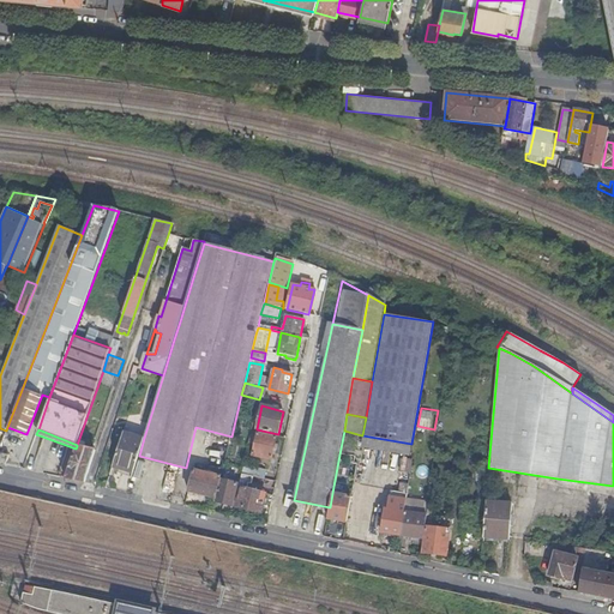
[(272,459),(277,437),(252,431),(252,434),(257,437),(253,456),(272,459)]
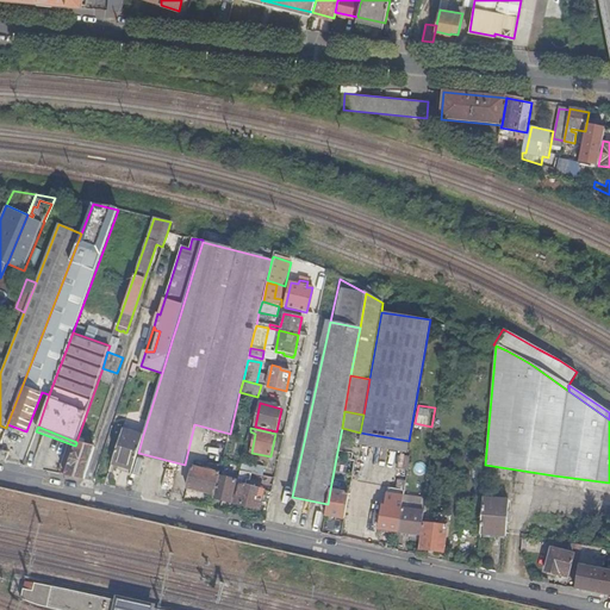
[(352,455),(355,431),(342,428),(337,452),(352,455)]
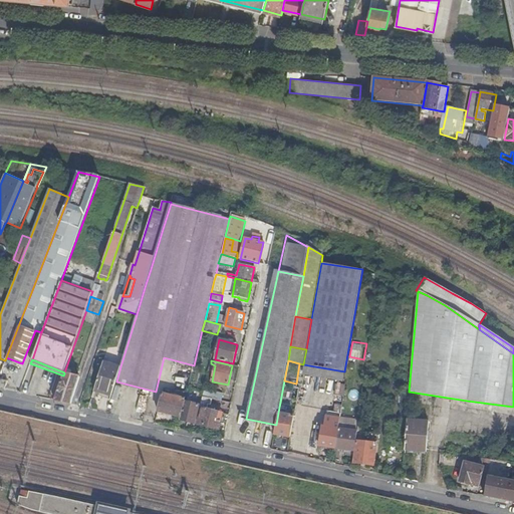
[(116,381),(120,366),(103,361),(94,391),(111,396),(116,381)]
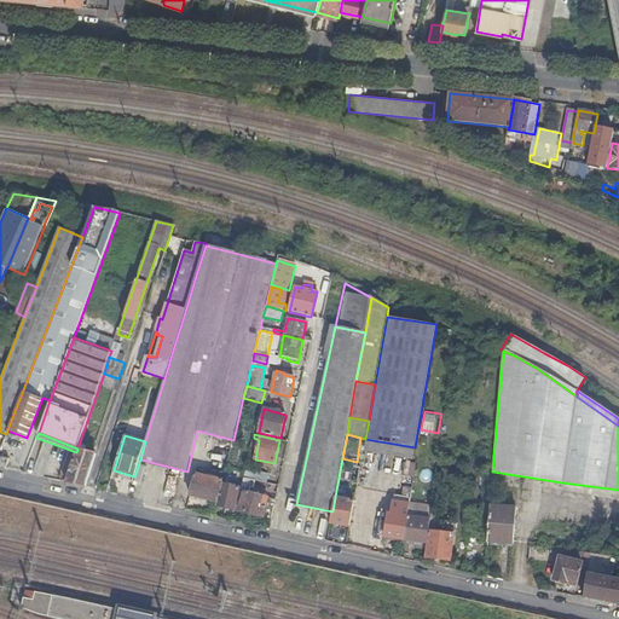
[(86,486),(97,453),(77,450),(76,452),(67,482),(86,486)]
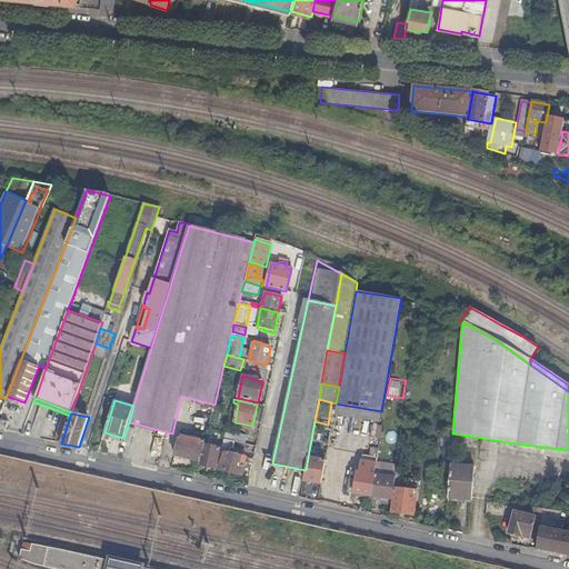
[(356,446),(365,446),(365,430),(357,430),(356,446)]
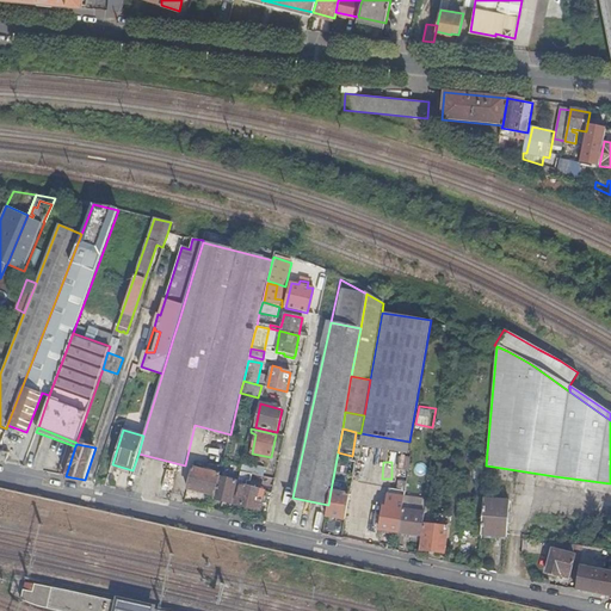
[(220,477),(222,467),(209,463),(207,471),(193,468),(187,489),(215,495),(220,477)]
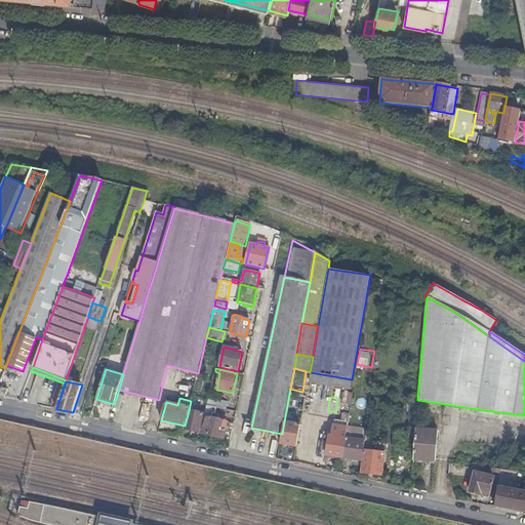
[(207,405),(225,409),(227,402),(209,398),(207,405)]
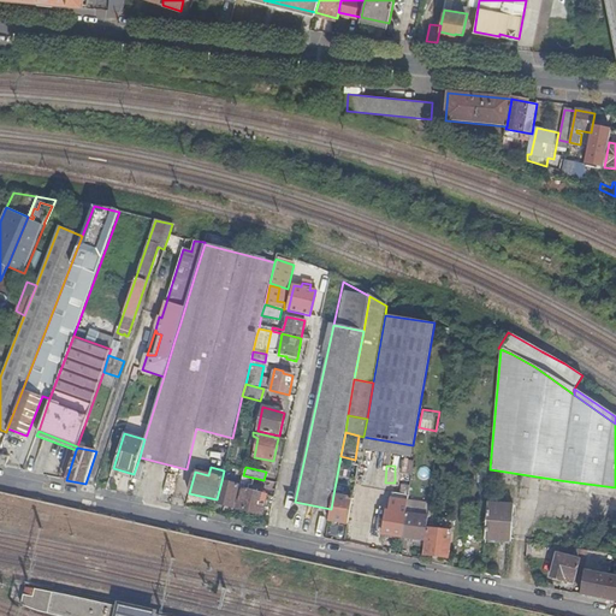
[(264,485),(264,480),(243,475),(242,481),(264,485)]
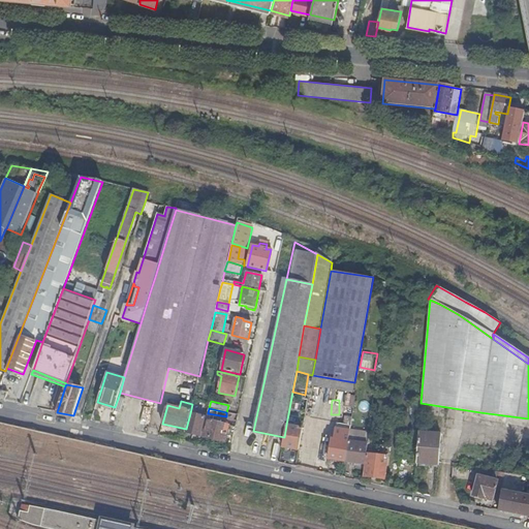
[(186,429),(186,432),(200,435),(205,416),(190,413),(186,429)]
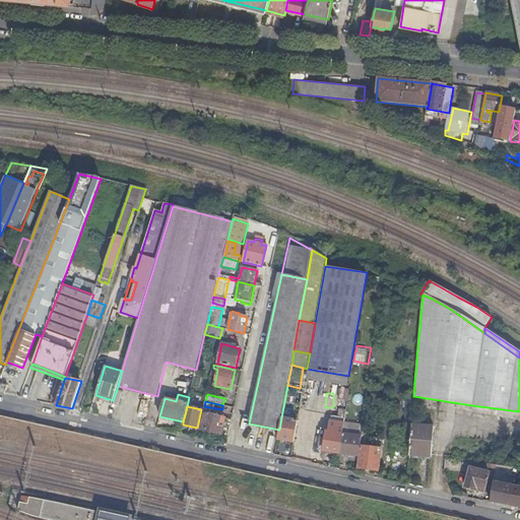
[(203,413),(220,417),(222,409),(204,406),(203,413)]
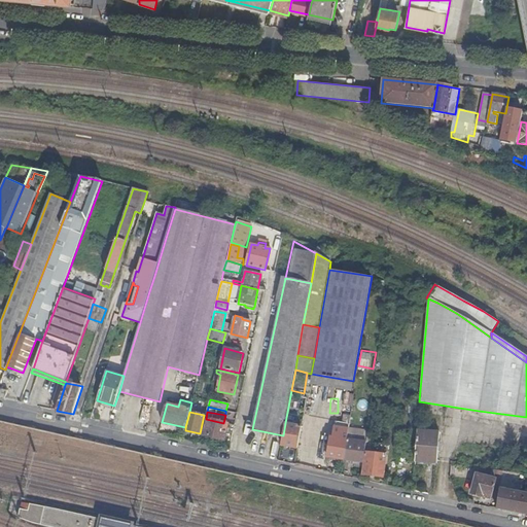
[(350,423),(351,416),(345,415),(343,422),(350,423)]
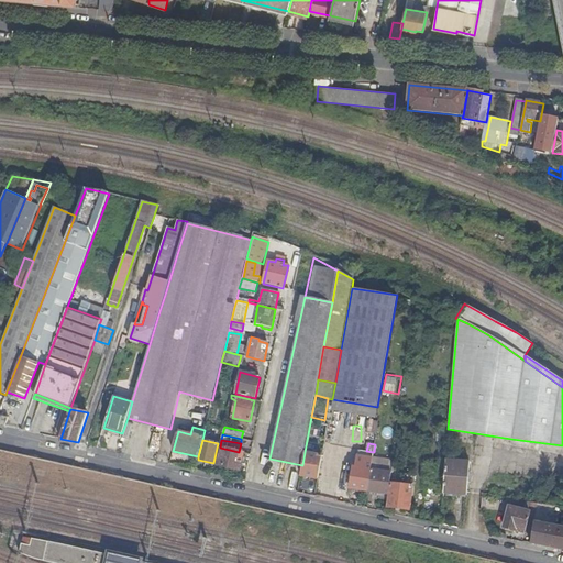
[(216,465),(246,472),(251,454),(239,452),(220,448),(216,465)]
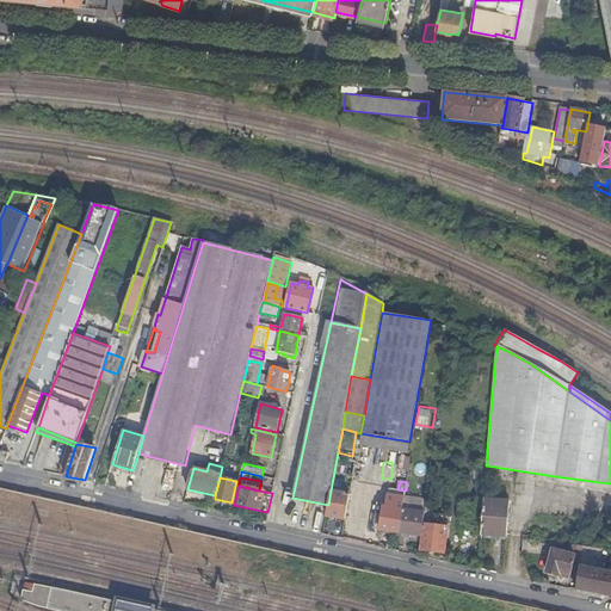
[(400,531),(403,508),(406,491),(397,489),(389,488),(387,506),(384,506),(381,529),(400,531)]
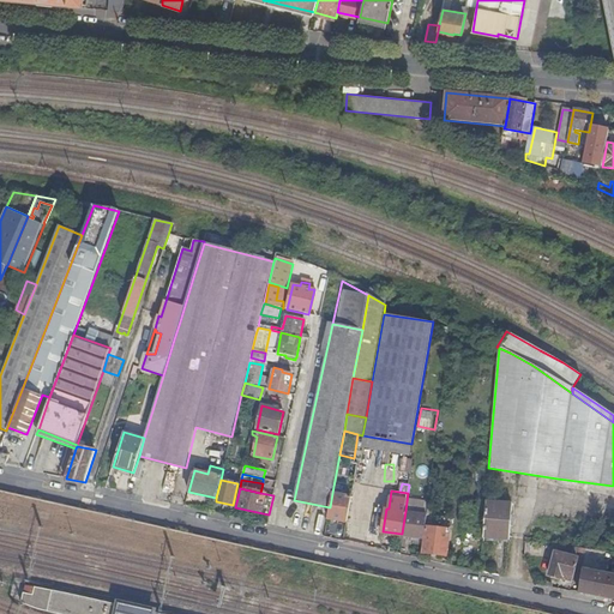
[(332,493),(330,507),(327,518),(347,522),(351,497),(332,493)]
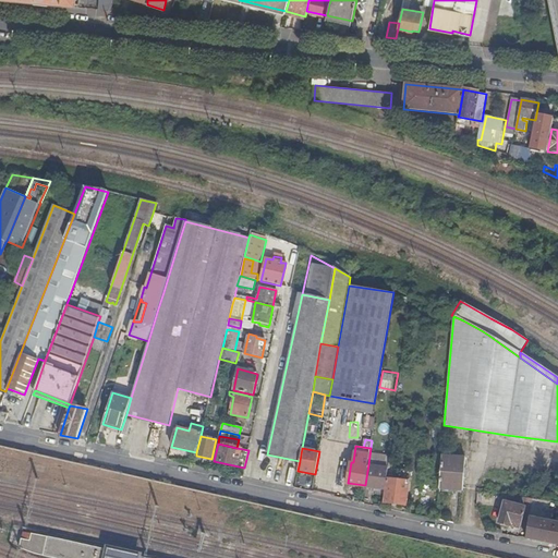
[(441,456),(439,482),(439,488),(463,490),(465,458),(441,456)]
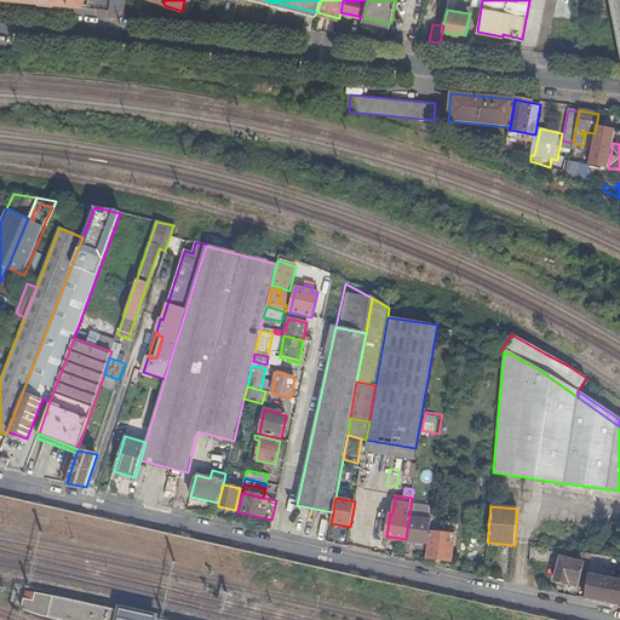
[(303,528),(306,510),(294,507),(291,524),(303,528)]
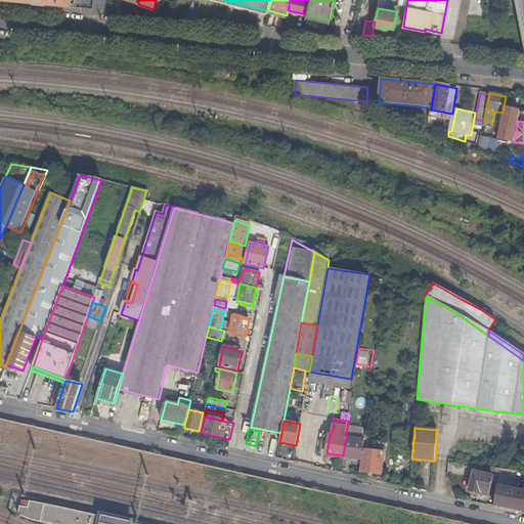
[(362,449),(364,439),(346,436),(343,455),(343,456),(361,460),(362,449)]
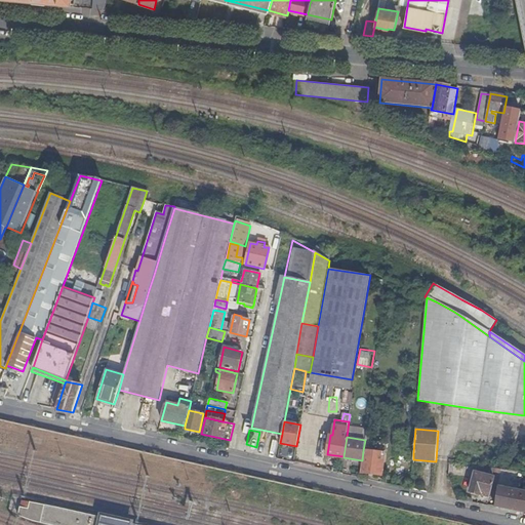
[(269,452),(275,453),(279,439),(273,438),(269,452)]
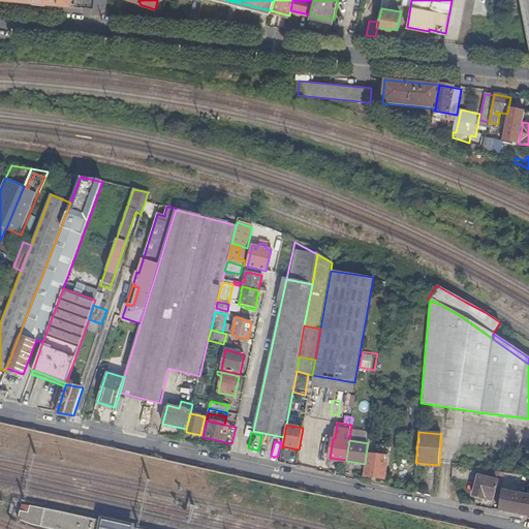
[(373,443),(368,443),(366,454),(387,457),(390,445),(373,443)]
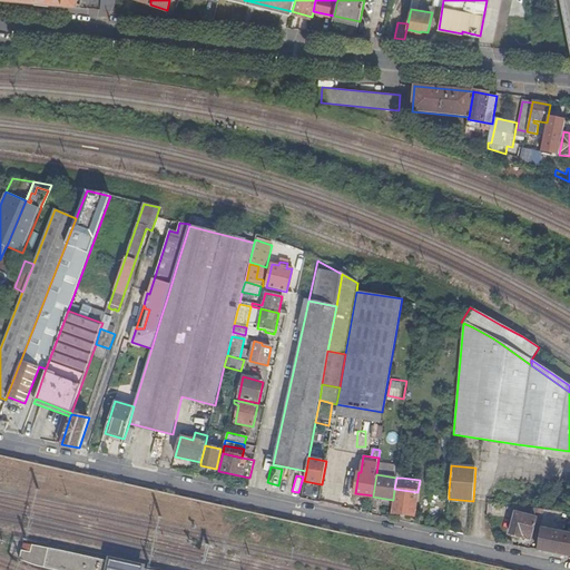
[(418,492),(394,489),(393,500),(392,512),(415,516),(418,492)]
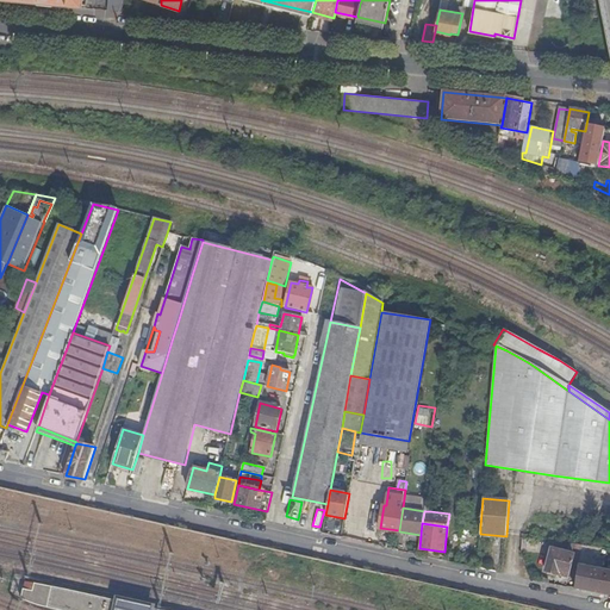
[(577,545),(570,542),(567,553),(574,554),(577,545)]
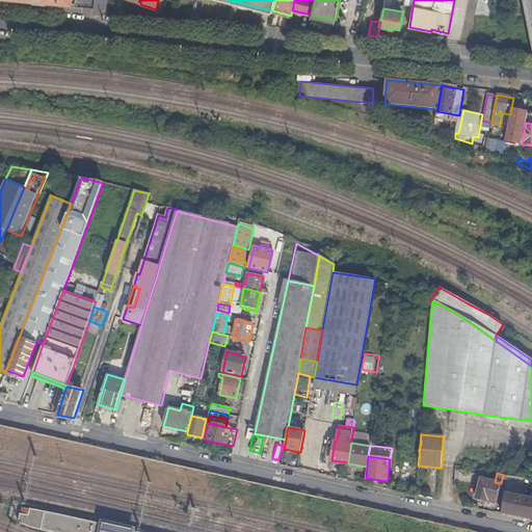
[(496,503),(503,505),(505,493),(507,475),(503,475),(501,483),(496,503)]
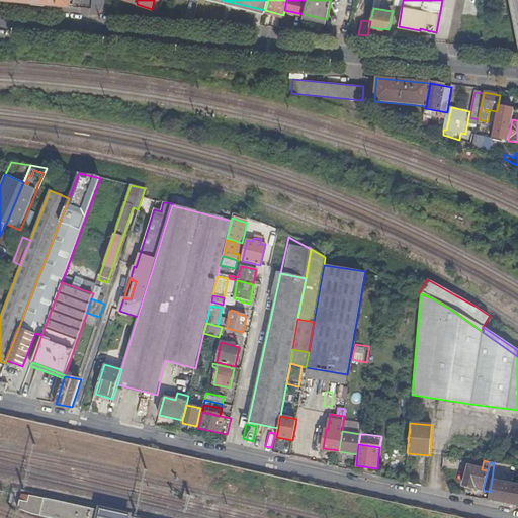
[(488,470),(482,469),(468,465),(466,476),(463,485),(464,486),(464,487),(465,488),(471,489),(472,489),(473,488),(483,490),(488,470)]
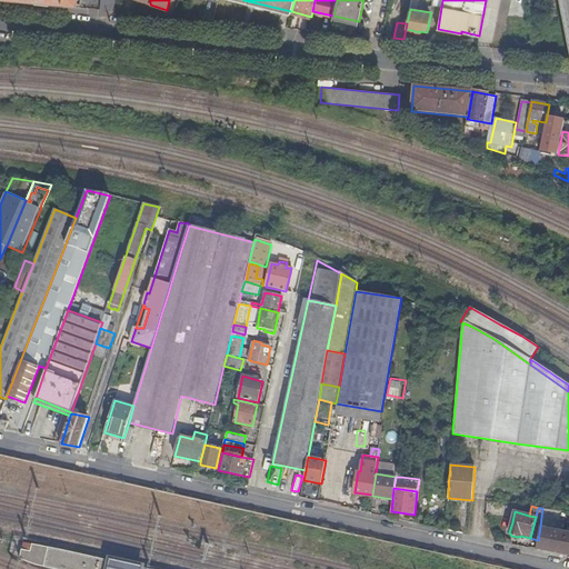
[(538,540),(537,549),(568,555),(568,531),(546,528),(547,526),(543,525),(542,527),(540,527),(538,540)]
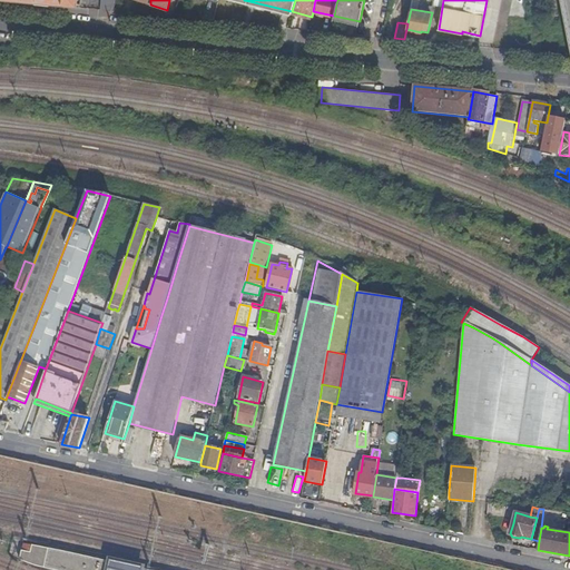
[(32,552),(35,544),(26,543),(25,551),(32,552)]
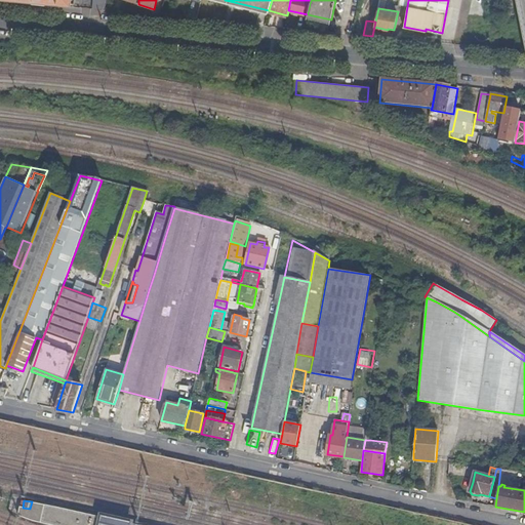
[(133,524),(32,501),(30,509),(23,508),(19,516),(36,522),(48,524),(133,524)]
